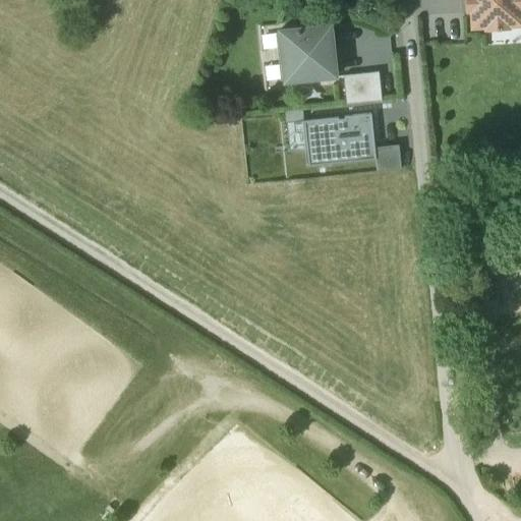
[(520,0),(465,0),(466,10),(466,11),(466,12),(467,12),(471,11),(472,26),(484,26),(484,30),(484,31),(485,31),(508,30),(509,30),(509,27),(508,10),(520,8),(520,0)]
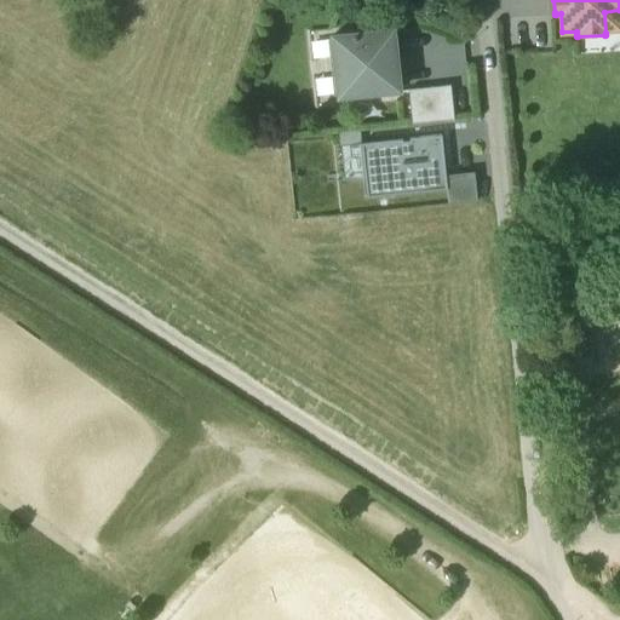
[(394,30),(332,36),(338,97),(400,91),(394,30)]
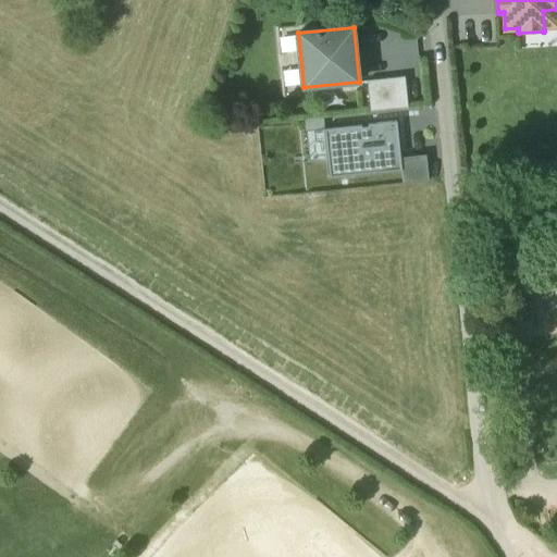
[(405,77),(367,81),(370,111),(408,108),(405,77)]
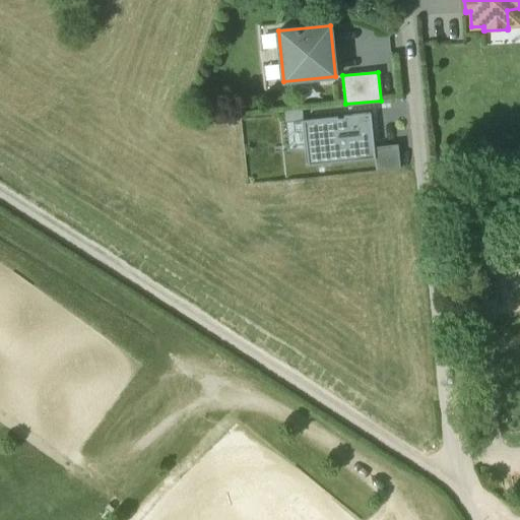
[(285,110),(286,122),(304,120),(303,109),(285,110)]
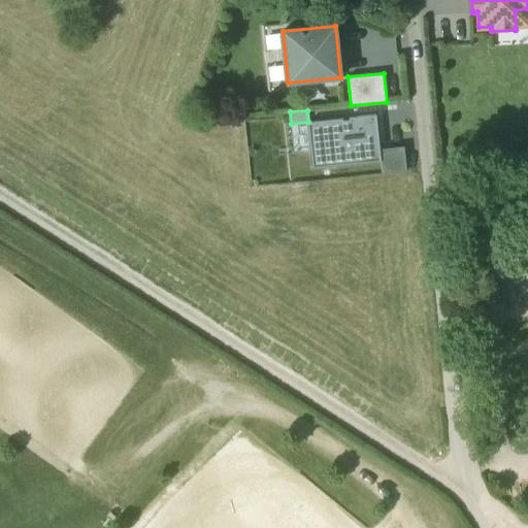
[(311,152),(314,167),(381,161),(380,147),(376,116),(308,122),(311,152)]
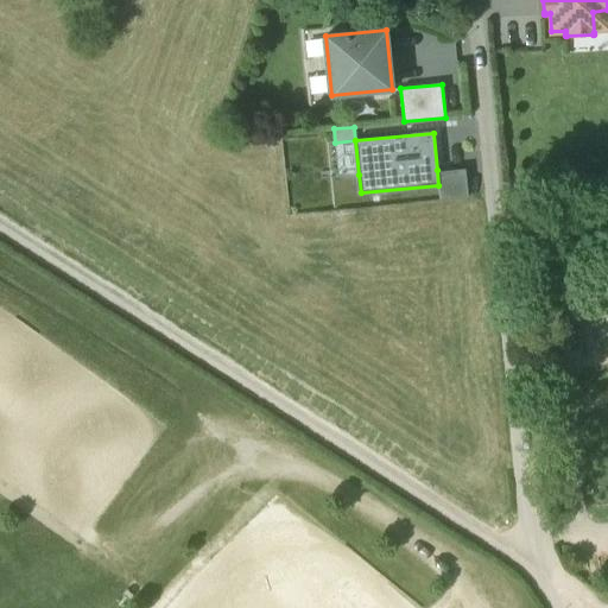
[(339,176),(359,175),(355,140),(335,143),(339,176)]
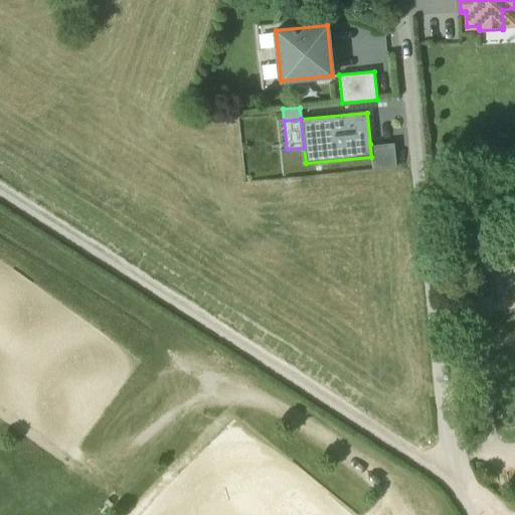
[(396,141),(370,144),(371,157),(372,170),(398,167),(396,141)]
